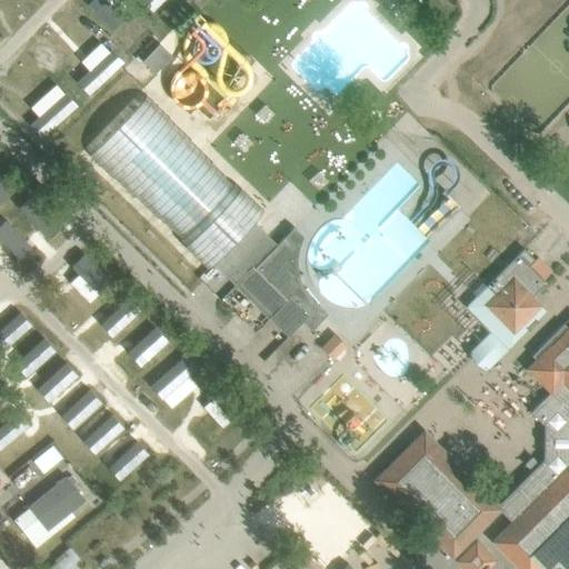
[(92,0),(88,5),(113,30),(126,18),(120,13),(108,0),(92,0)]
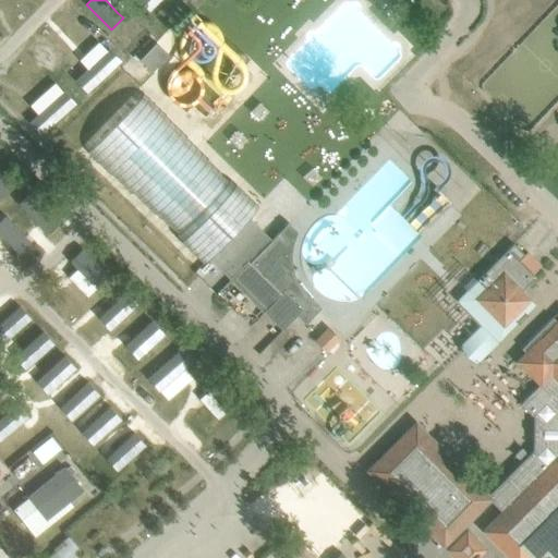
[(138,0),(150,11),(161,0),(138,0)]
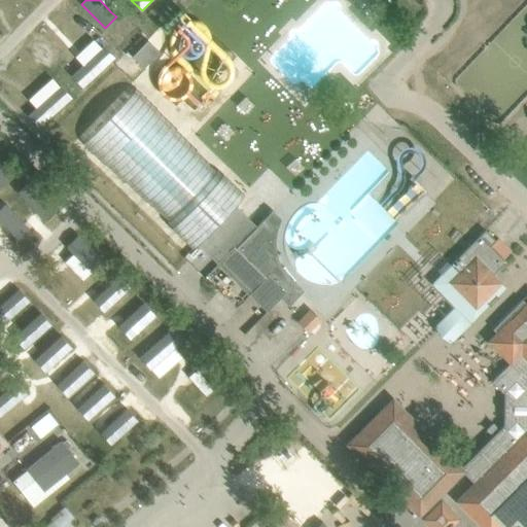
[(147,40),(132,57),(144,68),(160,51),(147,40)]
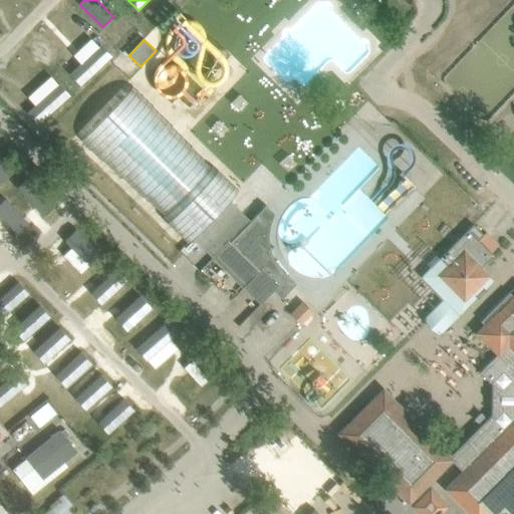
[(81,63),(70,74),(80,85),(111,56),(101,45),(99,47),(81,63)]
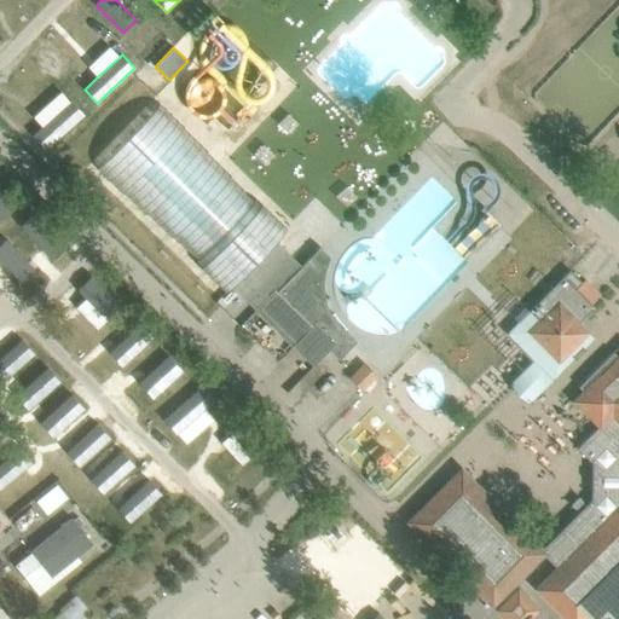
[(42,127),(34,136),(46,149),(85,115),(73,102),(70,103),(42,127)]
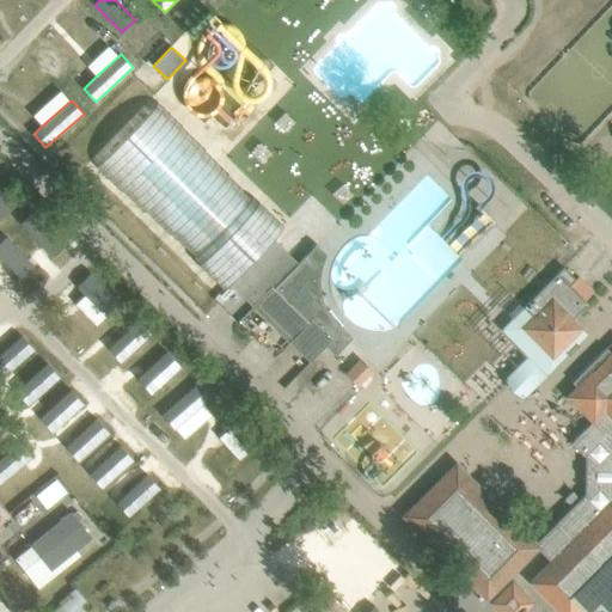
[(0,194),(0,219),(12,206),(0,194)]
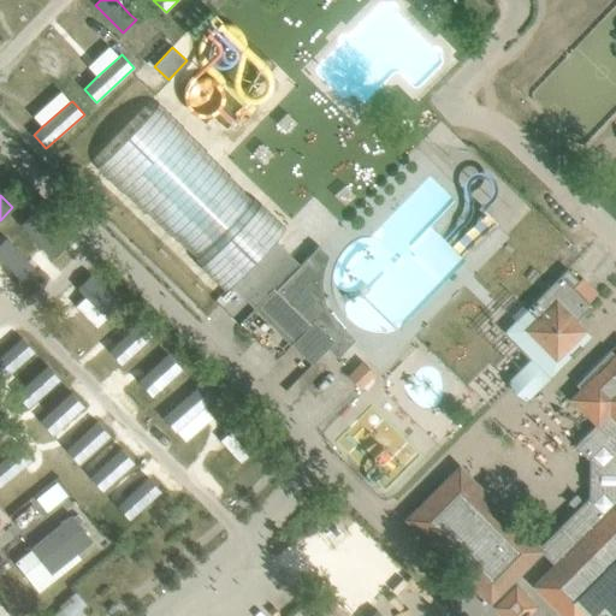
[(35,212),(21,225),(42,248),(57,236),(35,212)]
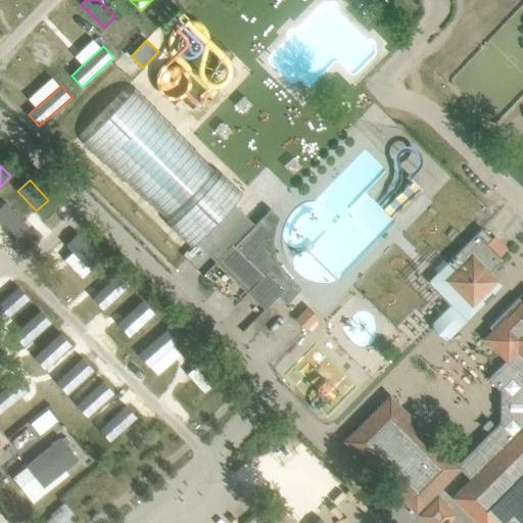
[(6,202),(0,207),(0,219),(12,233),(13,232),(25,222),(6,202)]
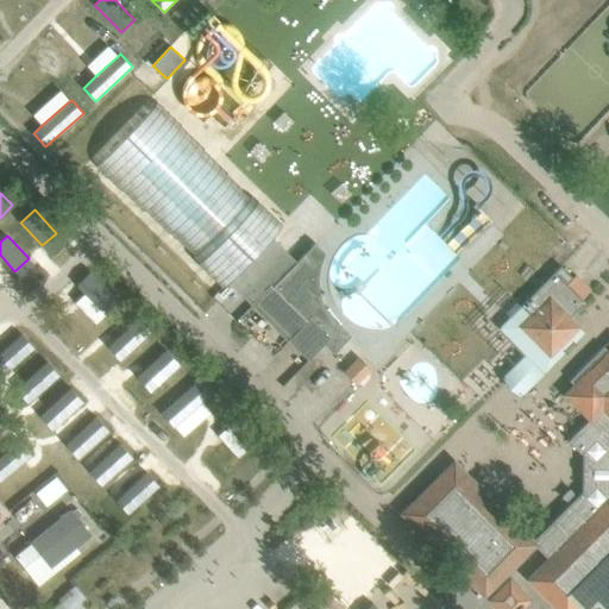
[(271,237),(227,281),(234,288),(251,305),(269,286),(271,288),(296,262),(271,237)]
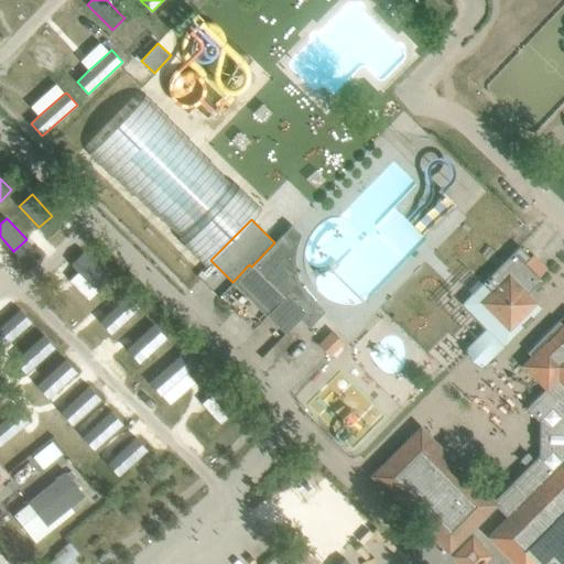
[(249,264),(232,282),(267,315),(292,291),(311,308),(300,320),(307,327),(324,311),(311,299),(305,293),(301,286),(297,280),(295,272),(294,264),(294,257),(295,249),(297,242),(300,235),(291,226),(274,242),(251,267),(249,264)]
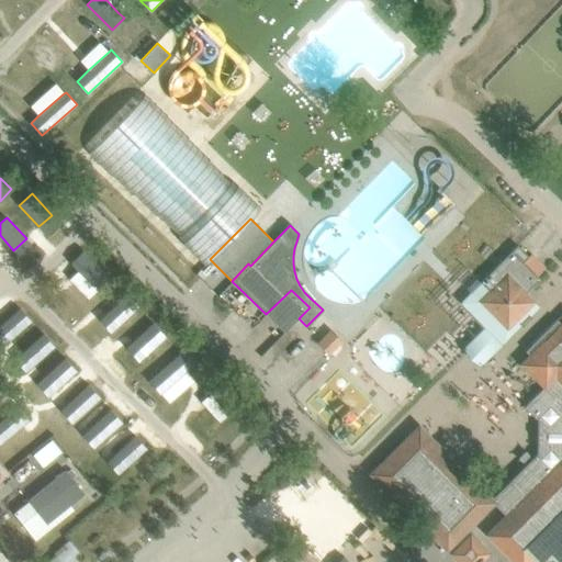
[(518,246),(513,251),(481,282),(490,292),(481,301),(507,328),(535,301),(526,293),(540,279),(524,262),(529,257),(518,246)]
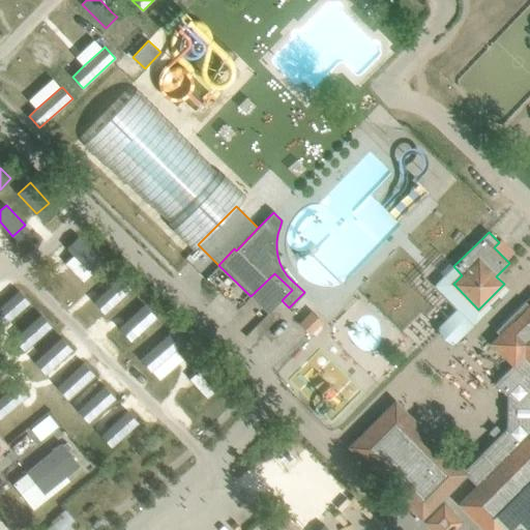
[(79,236),(67,248),(74,256),(92,273),(92,274),(105,262),(79,236)]
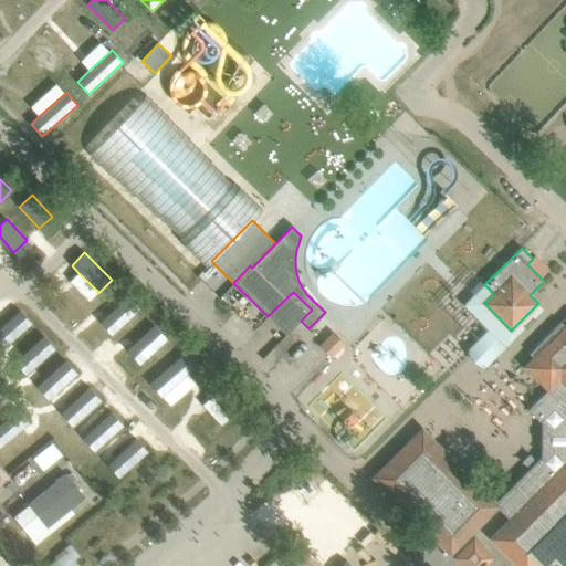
[(293,292),(268,316),(287,335),(301,321),(312,310),(293,292)]
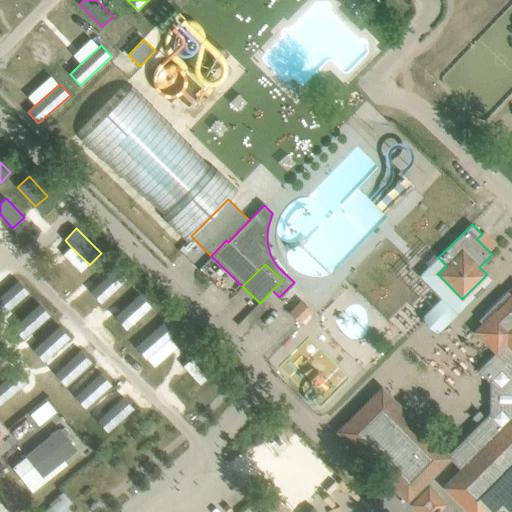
[(116,267),(97,285),(108,297),(127,279),(116,267)]
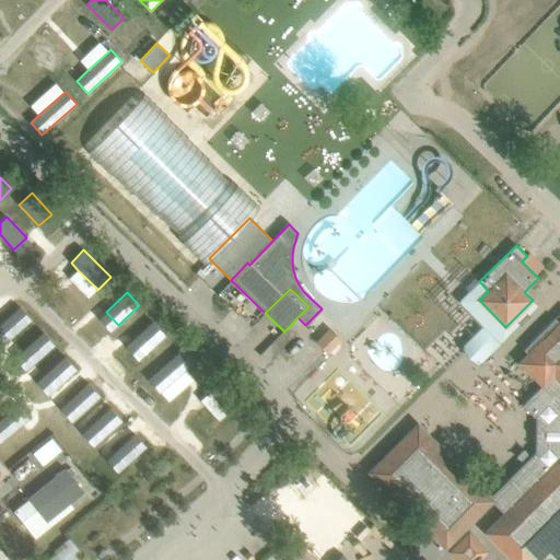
[(20,307),(0,325),(0,327),(10,339),(32,321),(20,307)]
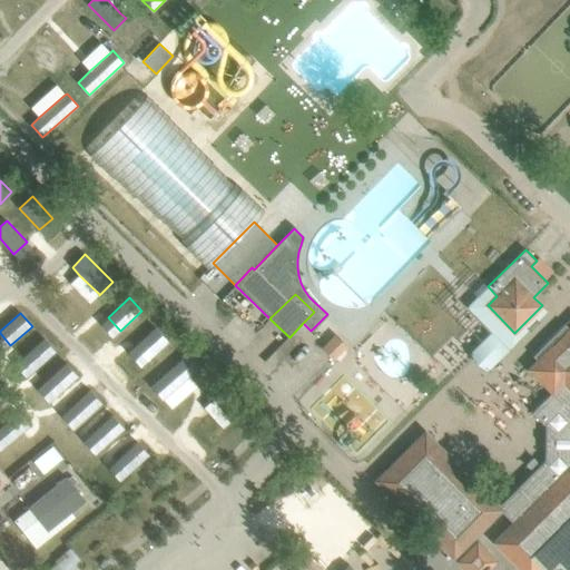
[(536,569),(540,567),(542,569),(569,569),(569,327),(569,328),(564,323),(539,349),(540,350),(533,356),(538,361),(529,369),(552,392),(532,412),(543,423),(542,423),(546,426),(546,460),(531,474),(547,490),(494,542),(522,569),(536,569)]
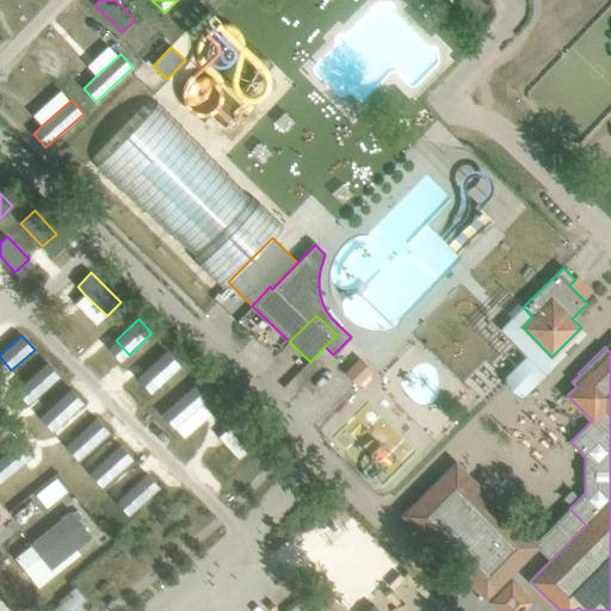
[(167,352),(144,372),(158,387),(180,366),(167,352)]
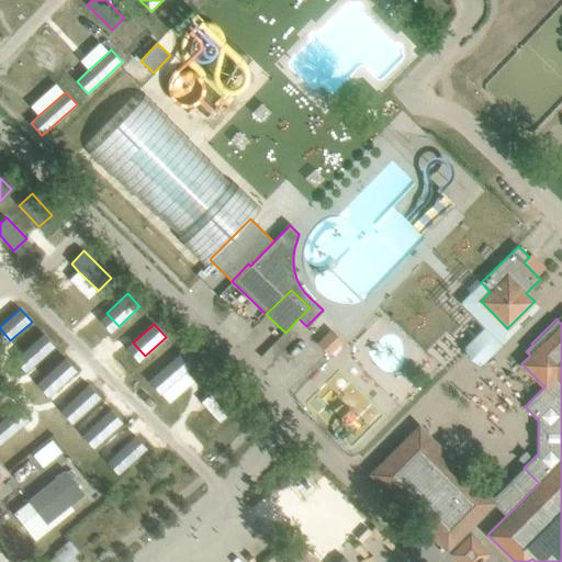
[(43,334),(21,352),(33,366),(55,347),(43,334)]
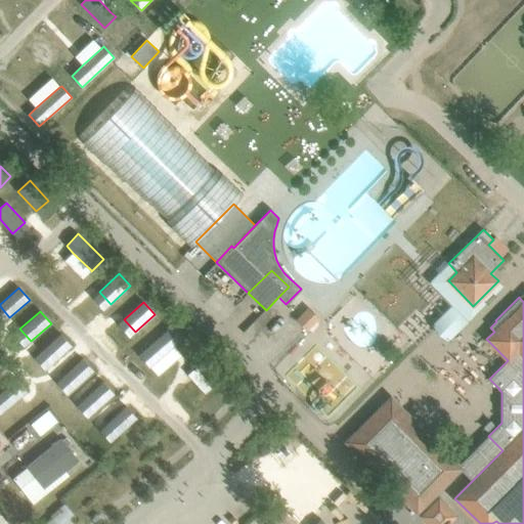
[(172,326),(139,355),(149,367),(150,366),(174,346),(182,339),(172,326)]
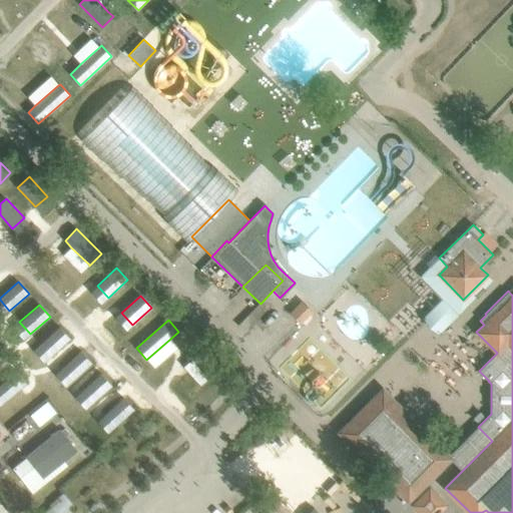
[(59,327),(39,344),(51,357),(70,339),(59,327)]
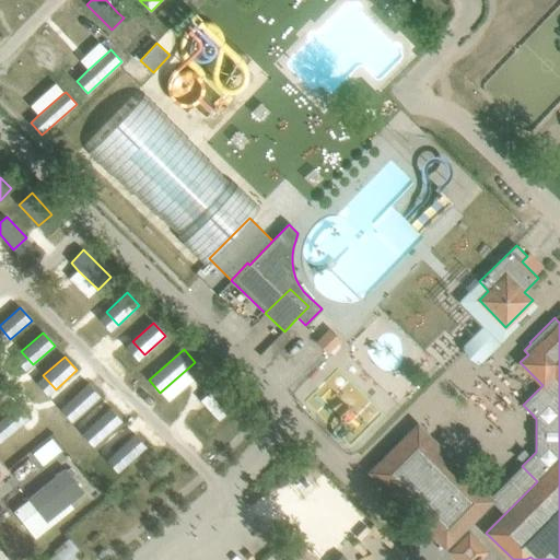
[(222,381),(209,393),(228,412),(234,420),(247,408),(222,381)]
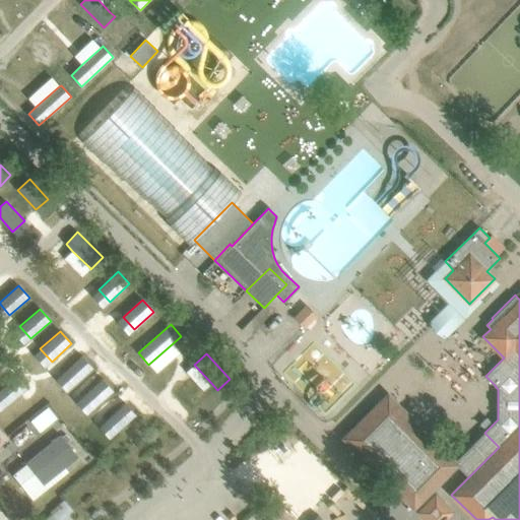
[(82,356),(62,374),(73,386),(93,368),(82,356)]
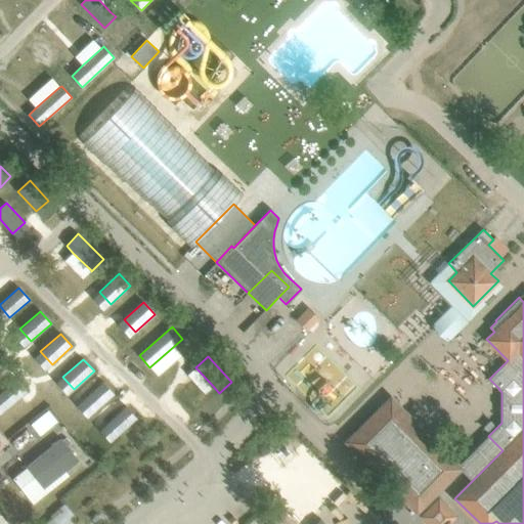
[(103,382),(83,399),(94,411),(115,394),(103,382)]
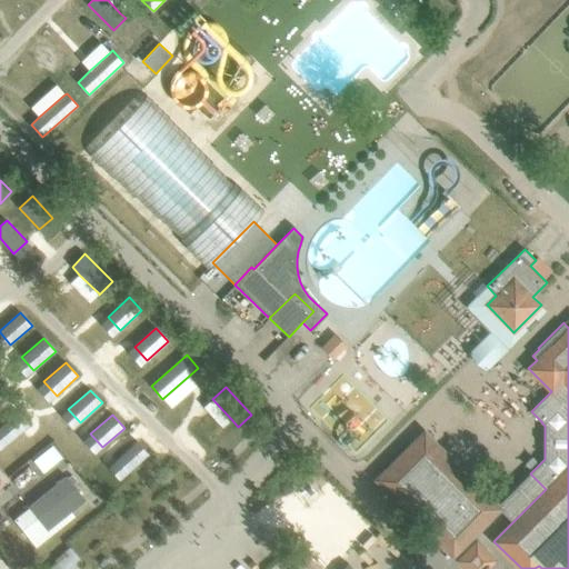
[(11,418),(0,427),(0,449),(22,431),(11,418)]
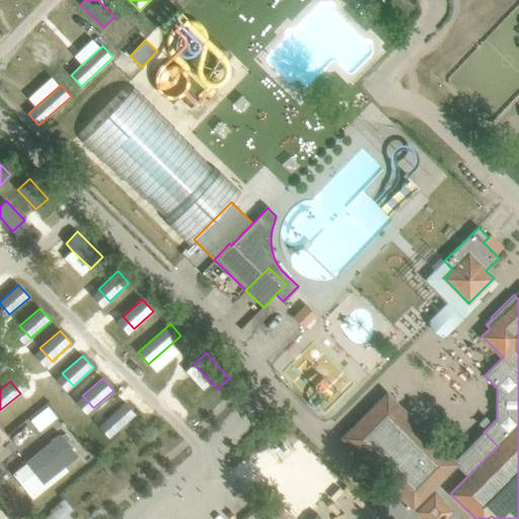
[(125,402),(105,421),(116,432),(136,414),(125,402)]
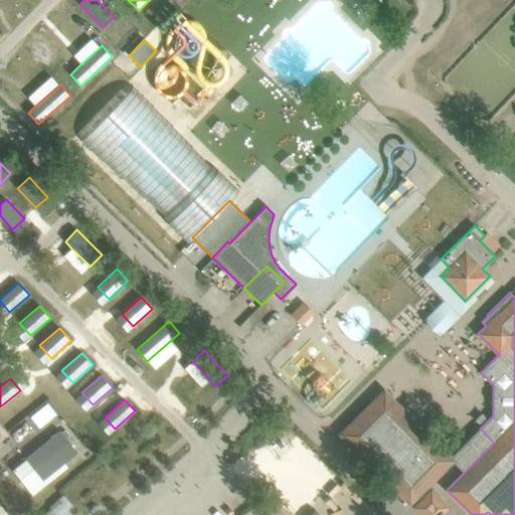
[(379,408),(372,401),(340,435),(409,504),(454,460),(395,402),(388,408),(379,408)]
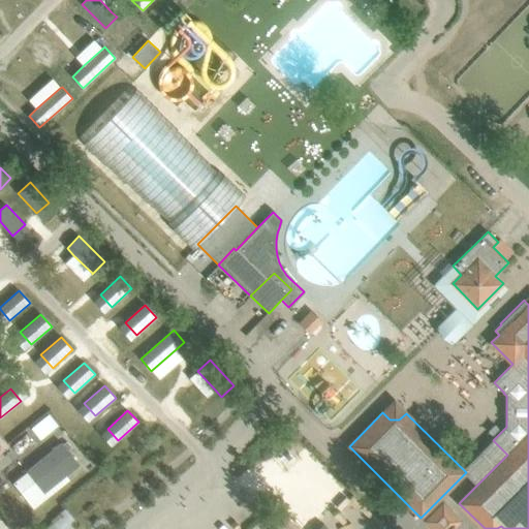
[(279,441),(286,450),(294,442),(287,434),(279,441)]
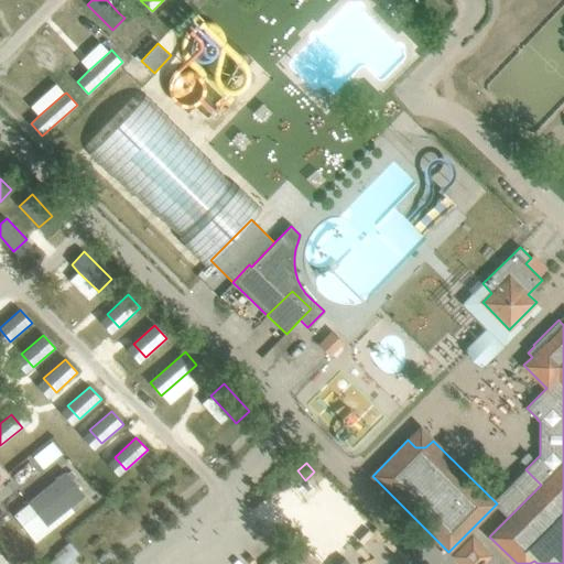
[(312,520),(343,551),(366,527),(335,497),(312,520)]
